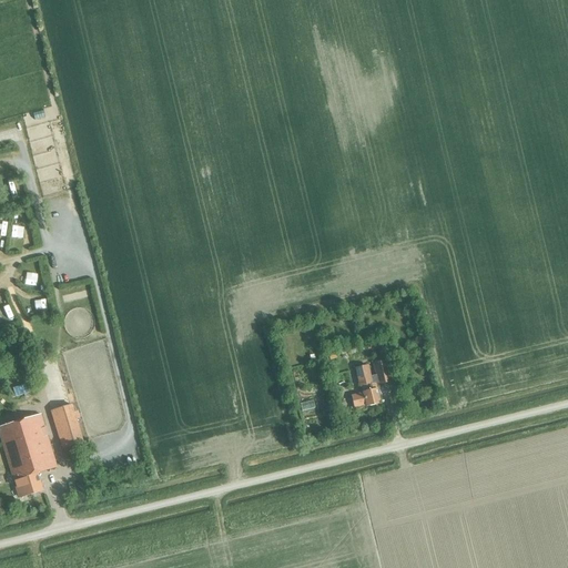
[(366,344),(368,350),(386,344),(385,340),(366,344)]
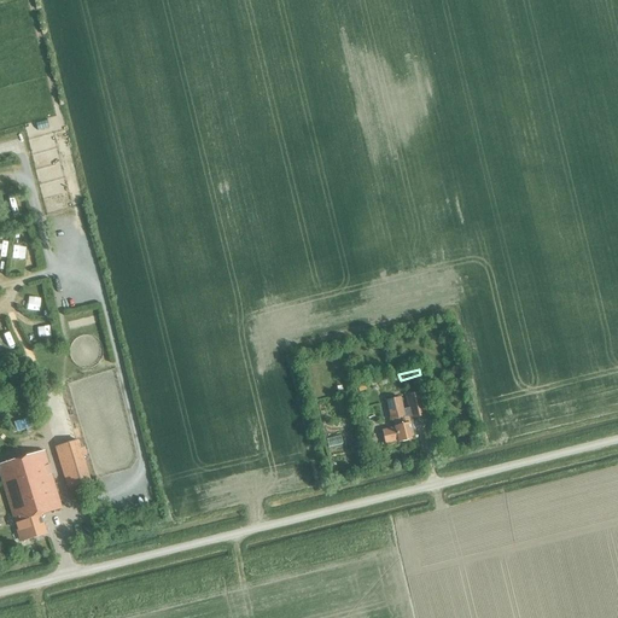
[(408,417),(404,418),(400,398),(386,401),(391,421),(394,420),(395,429),(382,431),(385,444),(398,442),(398,443),(410,439),(410,437),(413,436),(408,417)]
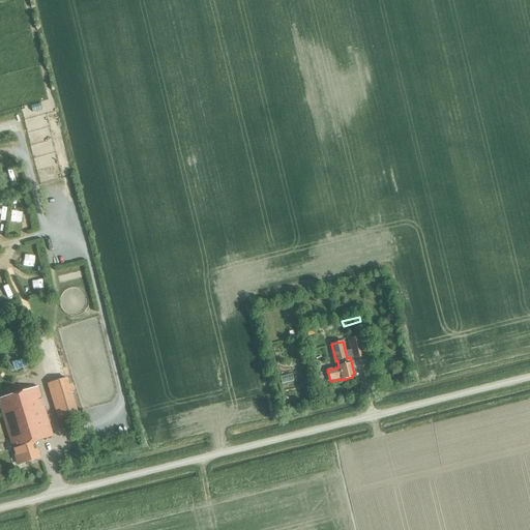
[(350,346),(353,357),(364,354),(361,344),(350,346)]
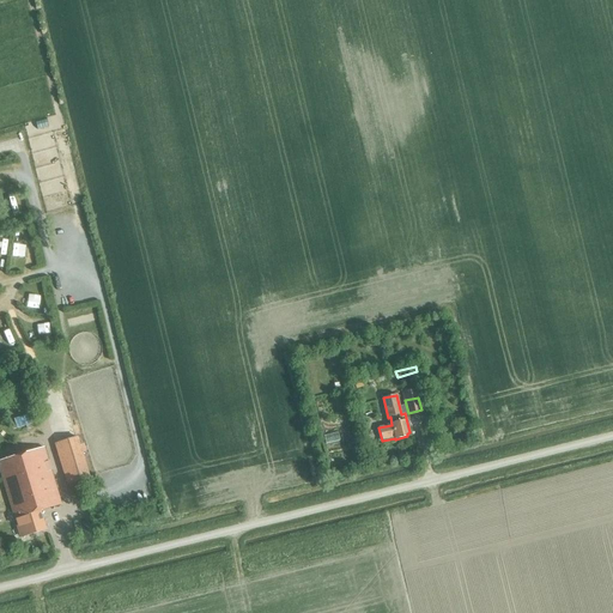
[(6,411),(12,429),(35,422),(30,404),(6,411)]
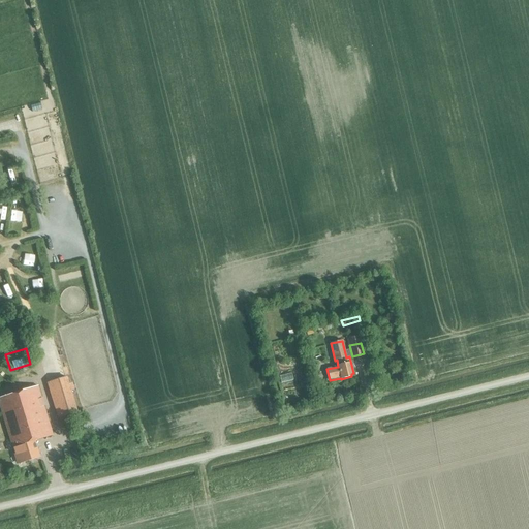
[(47,382),(57,416),(76,411),(66,376),(47,382)]
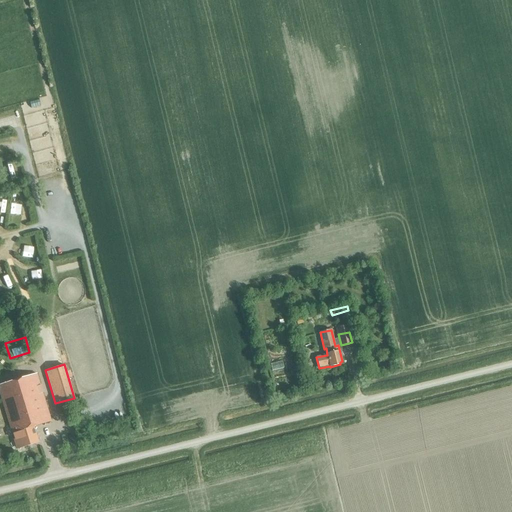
[(33,428),(34,428),(52,422),(37,374),(0,385),(0,389),(3,399),(2,400),(17,448),(38,442),(33,428)]
